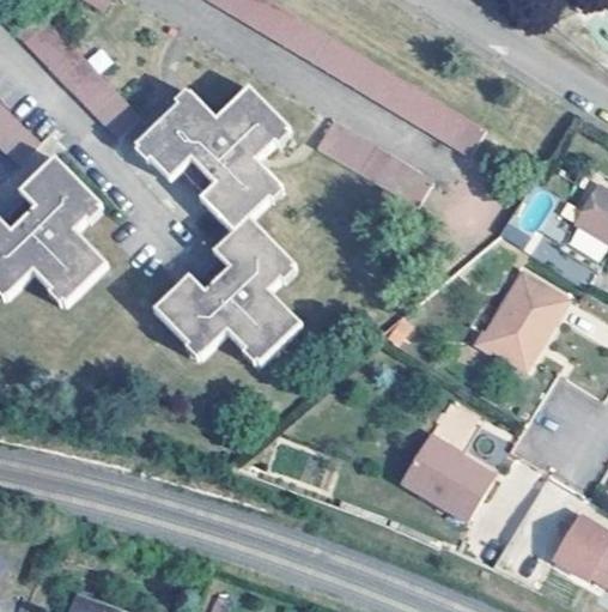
[(135,121),(22,0),(19,0),(0,19),(0,24),(111,143),(135,121)]
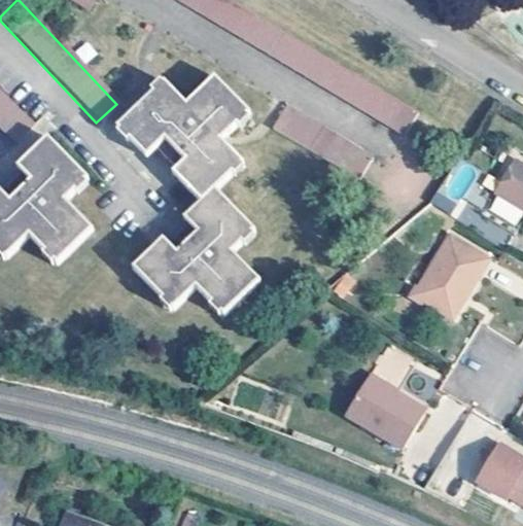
[(69,0),(85,10),(91,0),(69,0)]
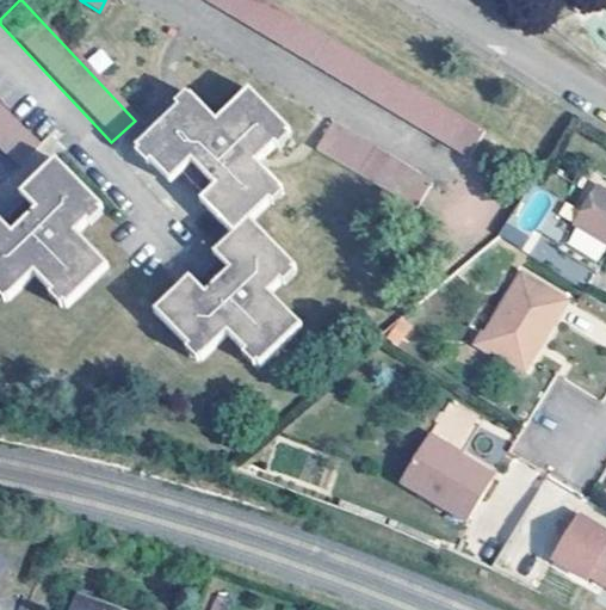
[(482,127),(270,0),(206,0),(467,154),(482,127)]
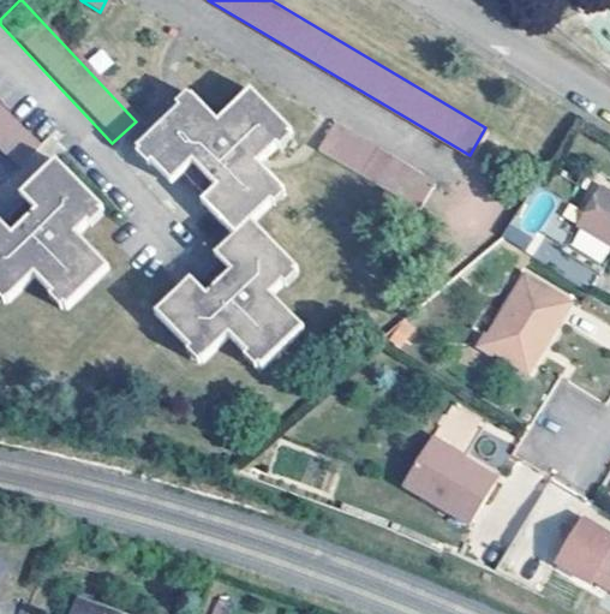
[(95,73),(109,63),(97,46),(83,57),(95,73)]
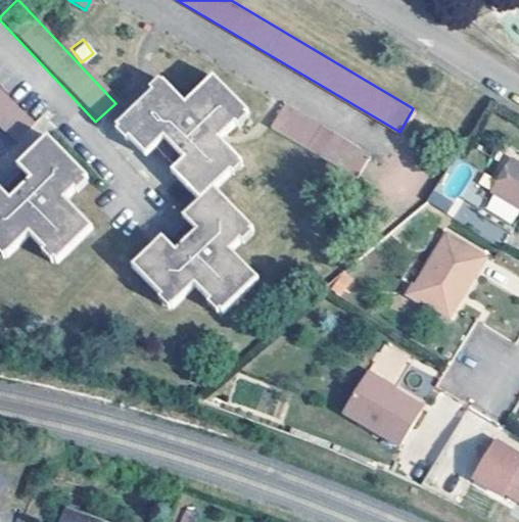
[(170,173),(199,202),(213,186),(229,170),(233,174),(242,163),(238,158),(240,157),(217,136),(232,120),(237,125),(244,114),(241,111),(243,108),(207,75),(181,102),(158,80),(148,87),(144,89),(147,93),(112,128),(143,158),(150,150),(157,143),(178,163),(173,170),(170,173)]
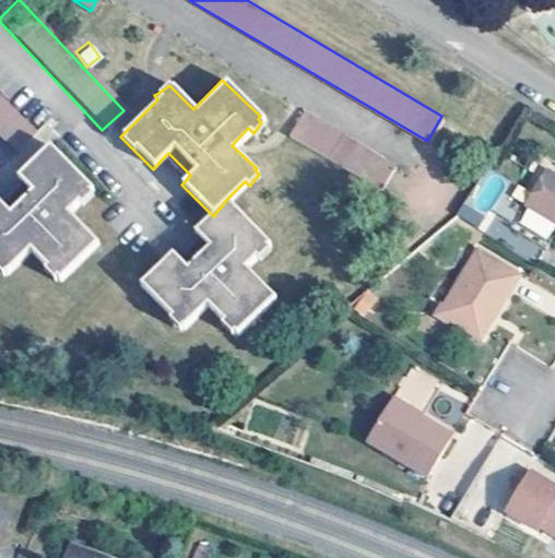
[(33,134),(0,102),(0,144),(12,156),(33,134)]
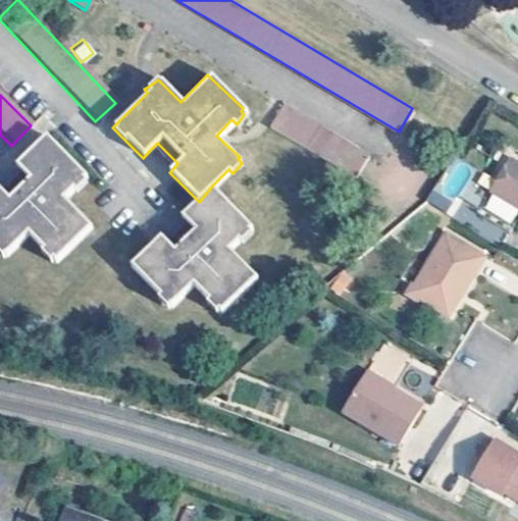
[(368,152),(281,101),(268,123),(356,173),(368,152)]
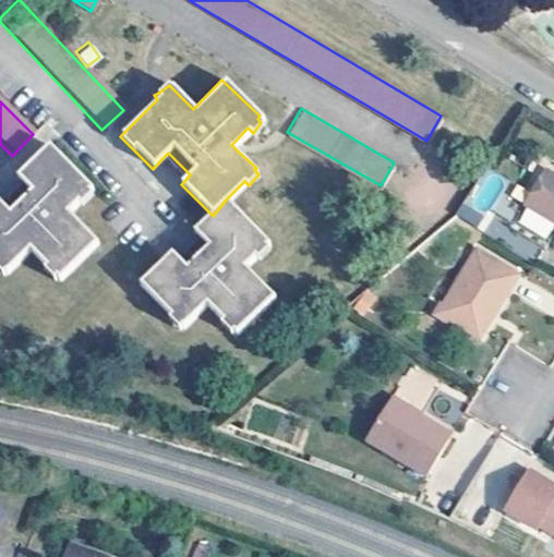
[(0,277),(2,279),(4,277),(7,279),(28,254),(48,271),(45,276),(53,283),(56,281),(59,282),(97,243),(65,214),(76,203),(80,206),(89,195),(87,194),(89,190),(46,147),(13,179),(16,182),(24,190),(0,212),(0,277)]
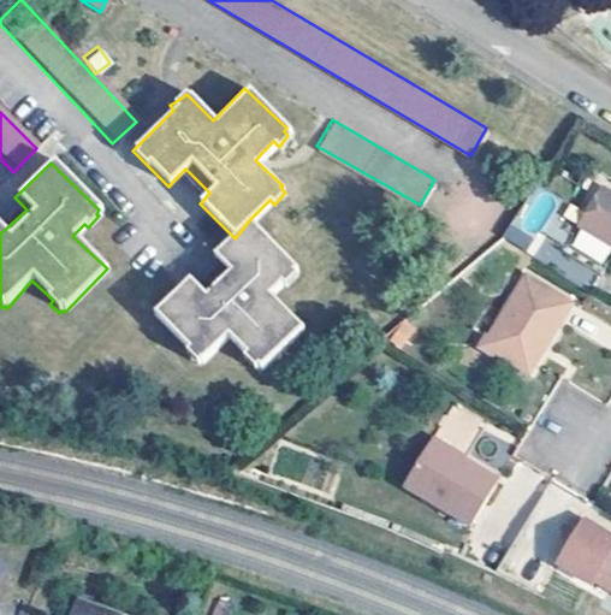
[(209,193),(185,169),(177,177),(203,200),(209,193)]
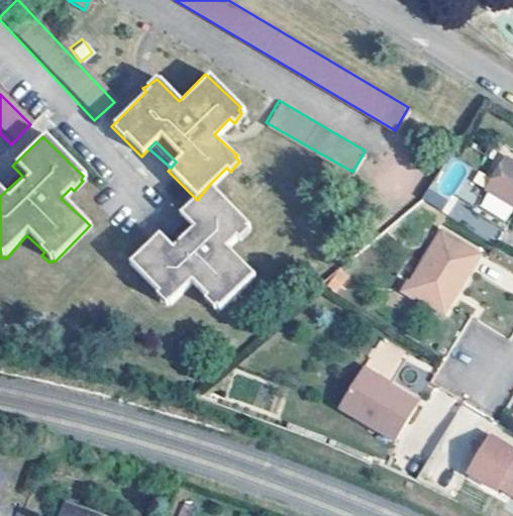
[(434,209),(467,169),(449,155),(417,195),(434,209)]
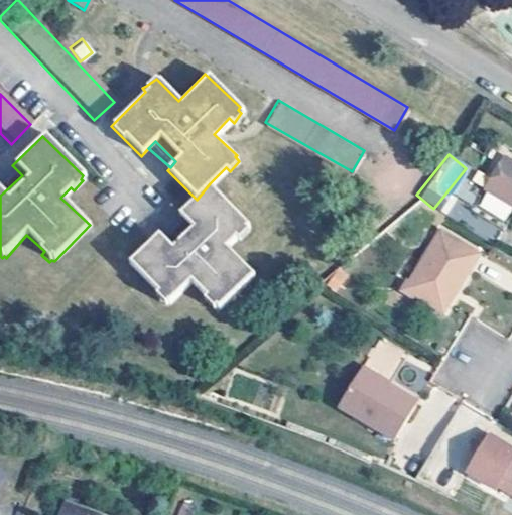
[(511,161),(499,154),(481,184),(511,202),(511,161)]
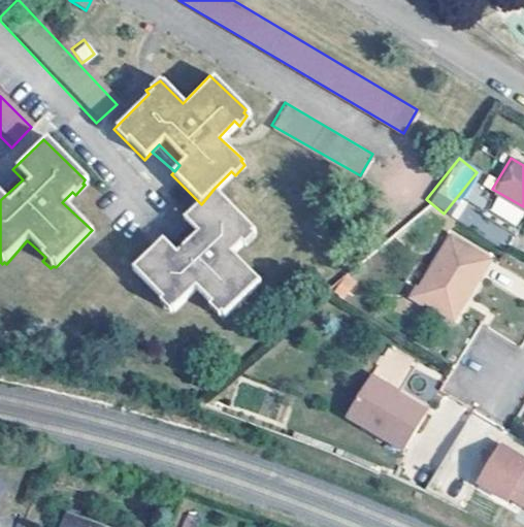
[(23,179),(15,172),(0,189),(0,200),(23,179)]
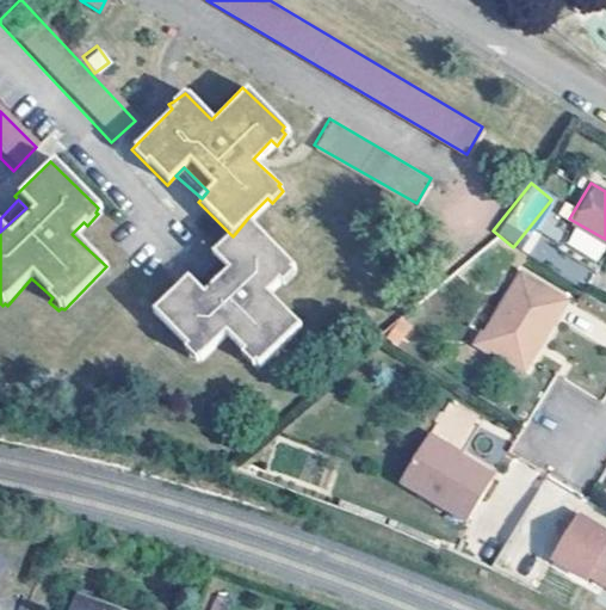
[(248,217),(233,236),(214,253),(218,258),(226,264),(199,290),(192,285),(189,282),(159,312),(192,345),(189,349),(199,361),(204,356),(206,357),(230,332),(251,351),(246,355),(257,365),(260,361),(263,363),(301,325),(269,293),(283,278),(286,283),(298,272),(294,266),(296,263),(248,217)]
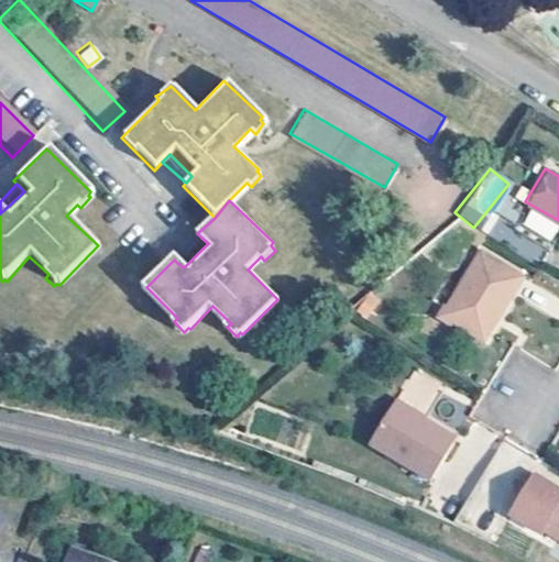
[(208,243),(201,238),(177,263),(184,267),(208,243)]
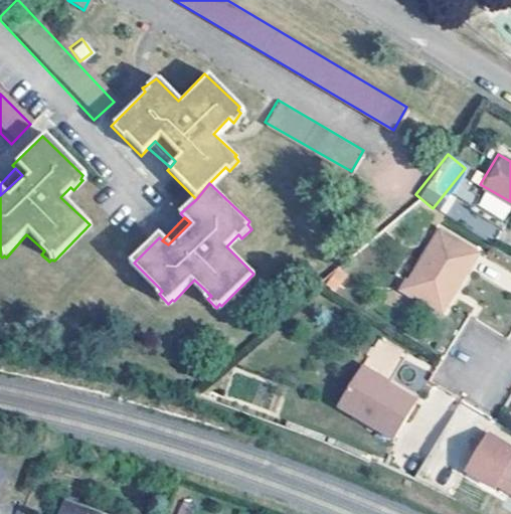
[(477,251),(439,229),(406,281),(411,298),(442,313),(453,295),(449,294),(464,267),(469,268),(477,251)]
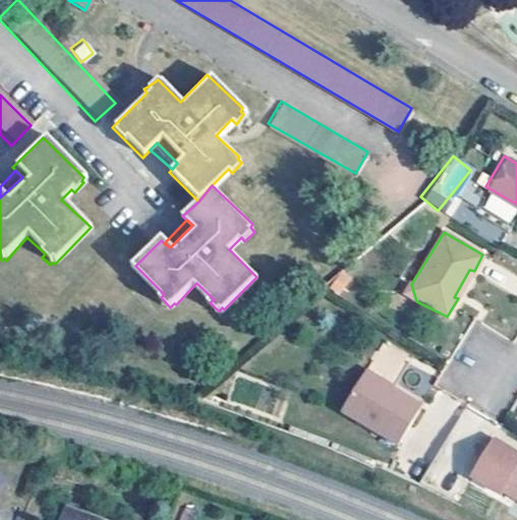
[(339,294),(348,274),(333,268),(325,288),(339,294)]
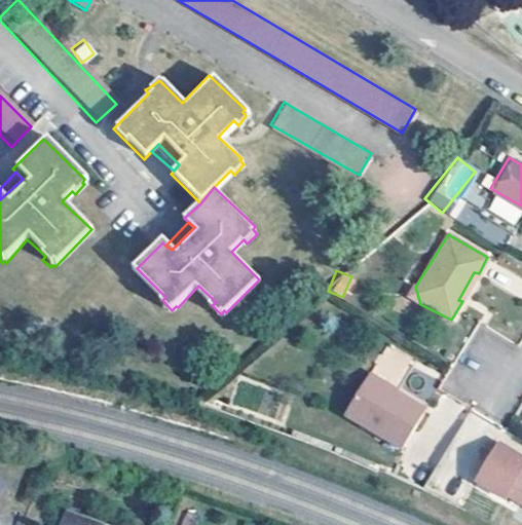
[(415,287),(412,285),(405,297),(419,306),(420,304),(415,287)]
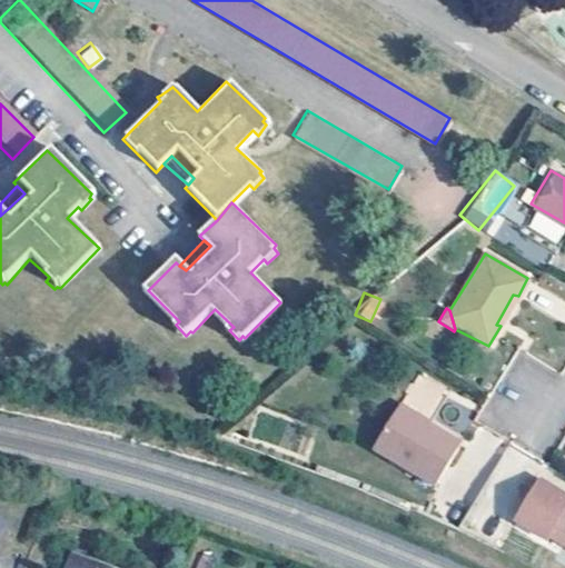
[(428,422),(399,405),(395,411),(424,429),(428,422)]
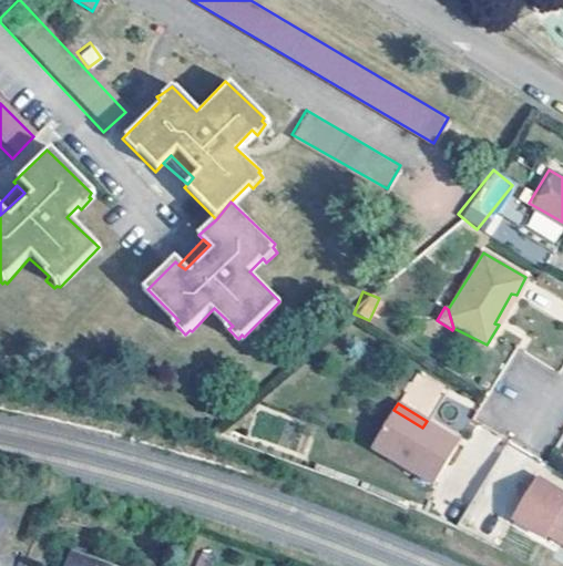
[(422,428),(393,410),(371,449),(432,485),(458,441),(427,421),(422,428)]
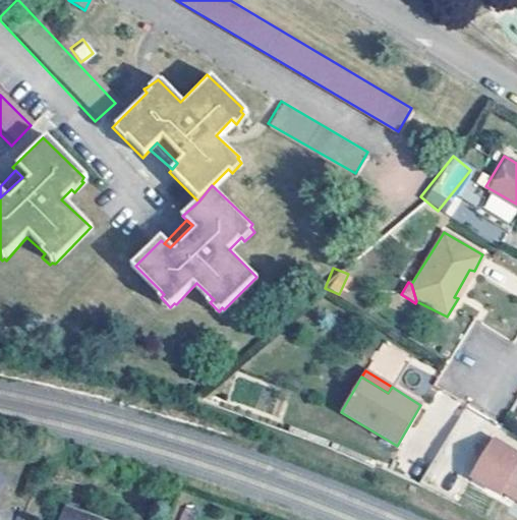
[(516,451),(495,438),(471,475),(502,494),(504,490),(516,498),(516,451)]
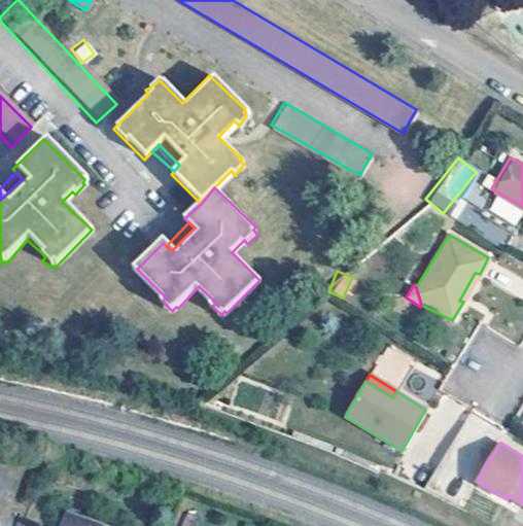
[(90,525),(65,517),(61,525),(90,525)]
